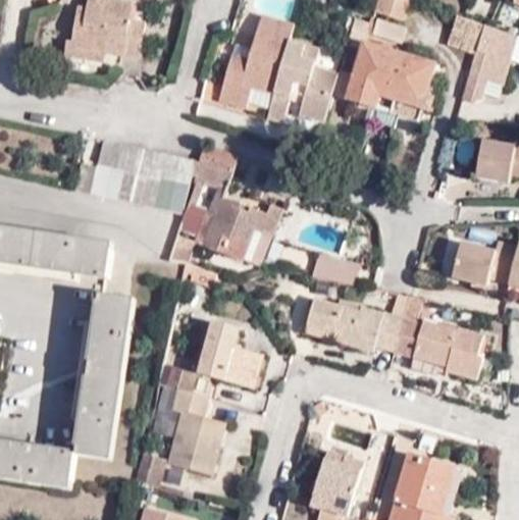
[(133,2),(120,0),(87,0),(86,6),(78,5),(71,40),(66,40),(63,55),(103,62),(105,53),(138,58),(144,20),(130,17),(133,2)]
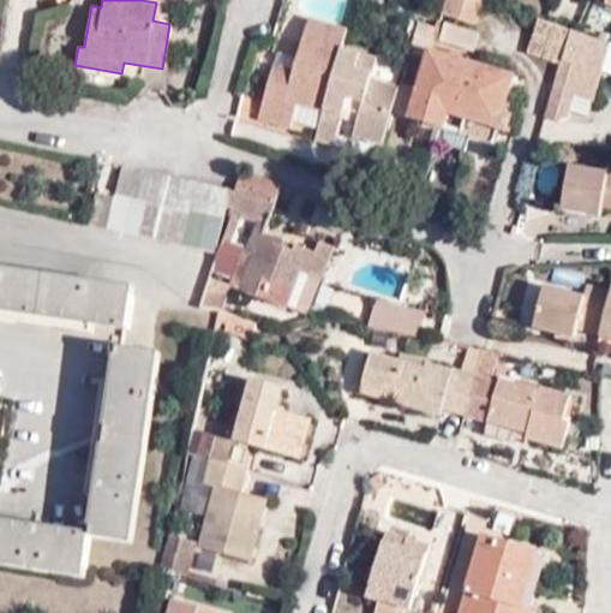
[(483,0),(442,0),(438,13),(474,24),(483,0)]
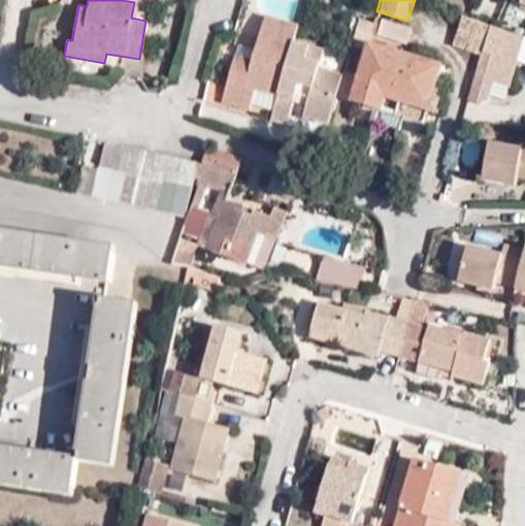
[(374,17),(374,18),(372,22),(358,18),(350,45),(363,48),(356,73),(342,69),(341,72),(318,65),(323,47),(293,38),(297,24),(264,14),(253,48),(250,58),(234,54),(220,101),(247,109),(250,102),(271,108),(268,119),(285,124),(294,94),(297,84),(309,87),(306,98),(301,117),(327,124),(335,95),(421,121),(424,110),(433,112),(438,97),(431,94),(440,64),(368,42),(371,32),(404,42),(408,27),(374,17)]
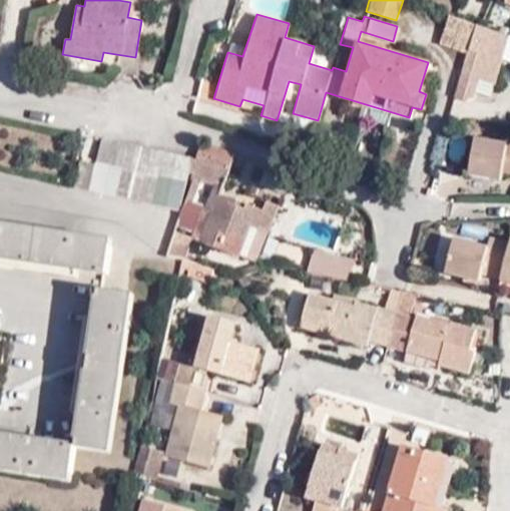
[(475,24),(447,15),(438,44),(466,53),(475,24)]
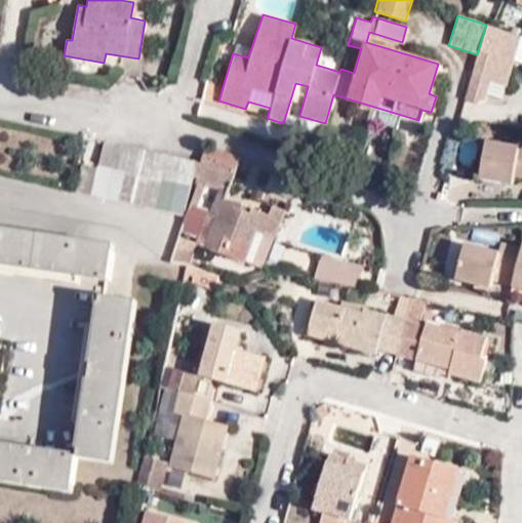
[(504,85),(518,34),(486,25),(477,54),(464,98),(474,102),(484,96),(488,81),(504,85)]
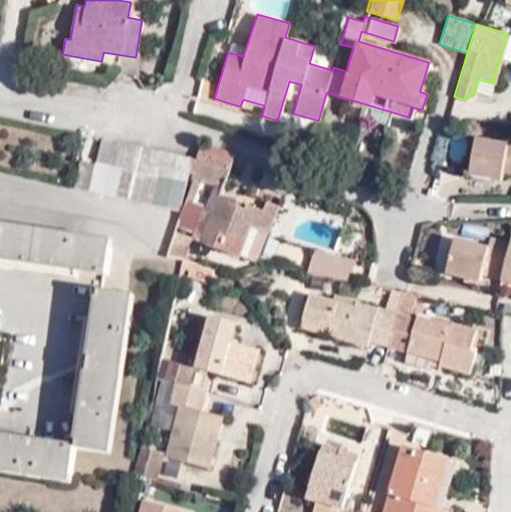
[(243,56),(246,47),(230,42),(228,52),(243,56)]
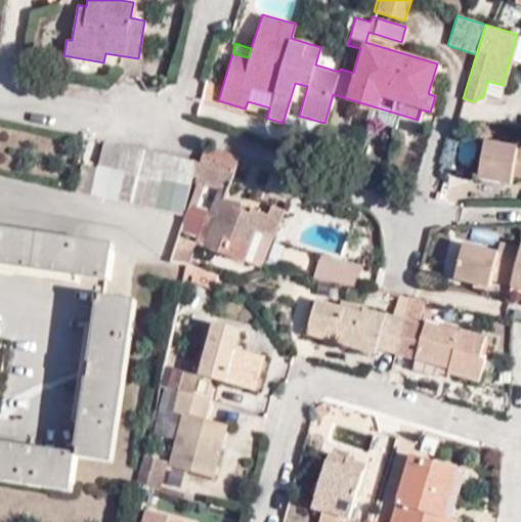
[(292,93),(304,97),(307,86),(295,83),(292,93)]
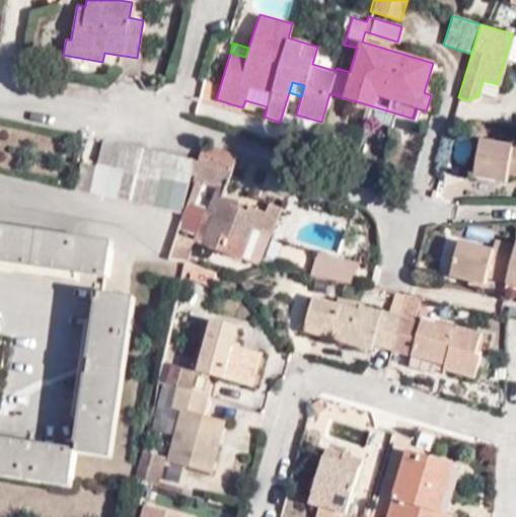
[(194,158),(142,147),(101,138),(95,165),(79,161),(72,188),(115,197),(152,205),(180,212),(194,158)]
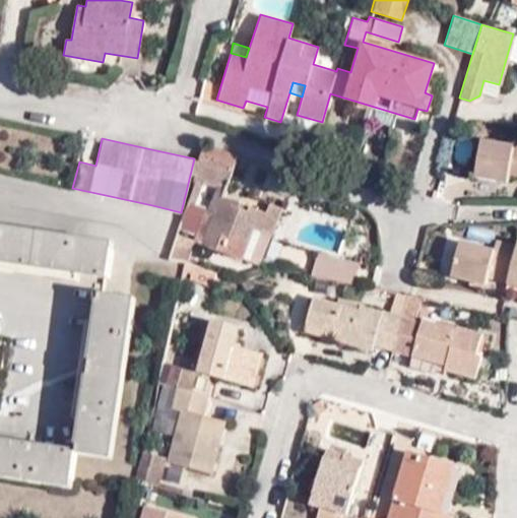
[(516,174),(516,145),(479,138),(473,176),(506,182),(508,173),(516,174)]
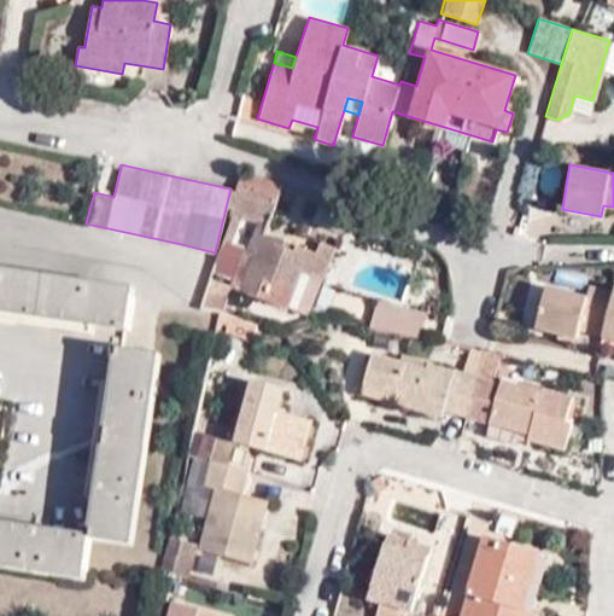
[(281,184),(241,170),(231,207),(268,221),(281,184)]
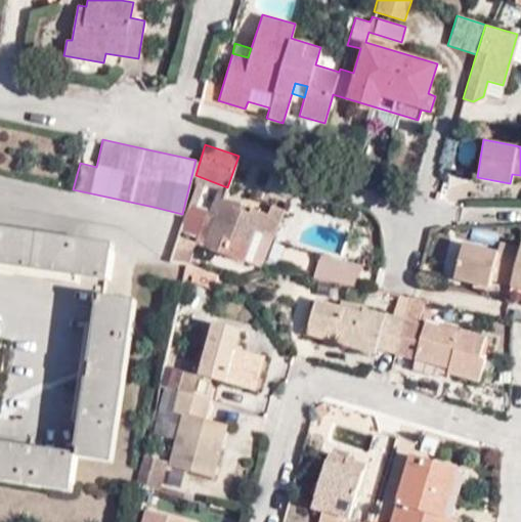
[(221,197),(202,245),(243,261),(254,229),(273,237),(285,209),(270,204),(267,214),(221,197)]
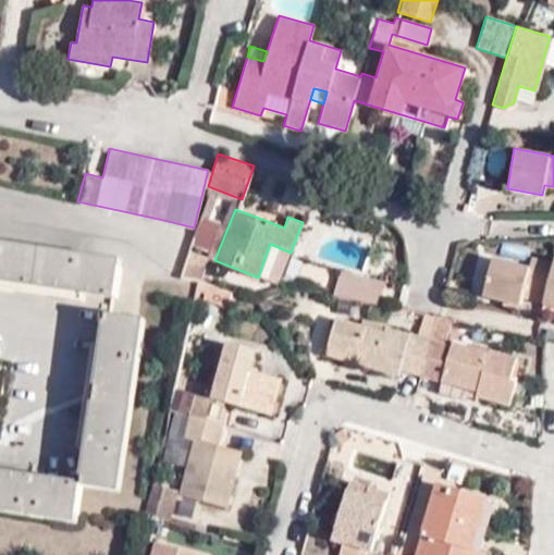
[(210,250),(214,231),(195,225),(189,245),(210,250)]
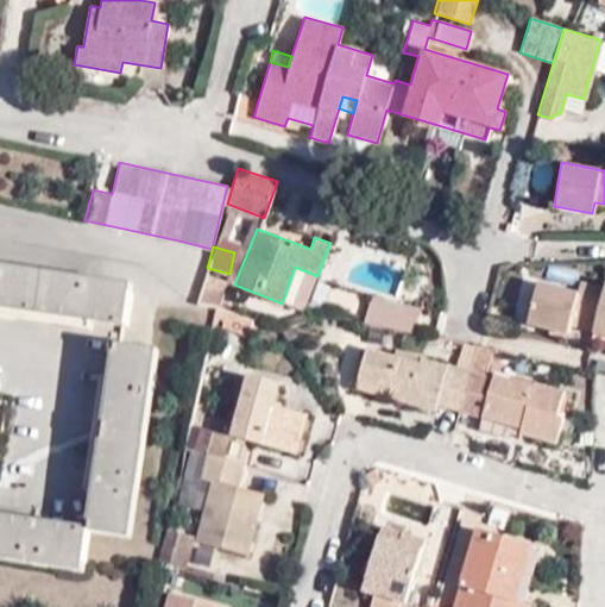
[(126,325),(131,291),(0,271),(0,305),(75,317),(126,325)]
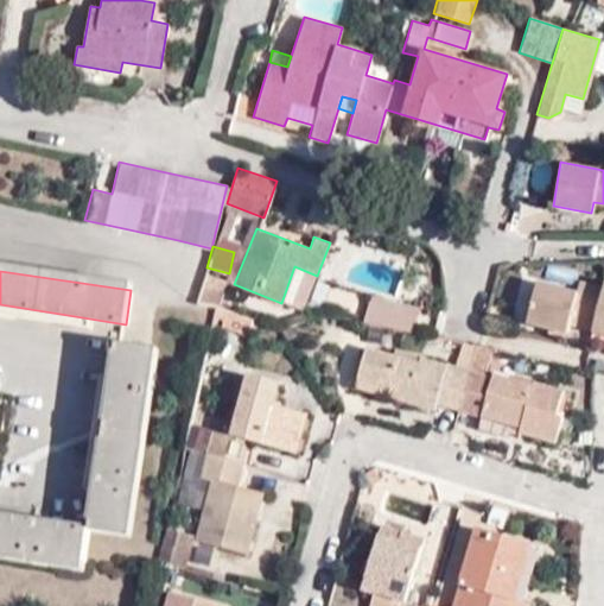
[(197,302),(218,305),(223,276),(201,273),(197,302)]
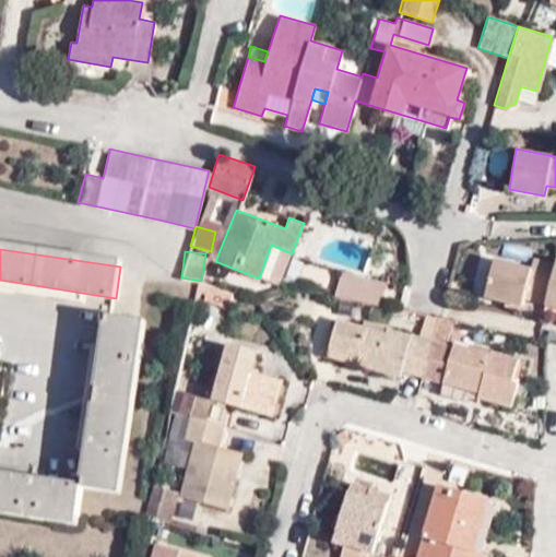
[(543,303),(541,316),(548,317),(552,305),(555,306),(555,257),(554,263),(543,303)]
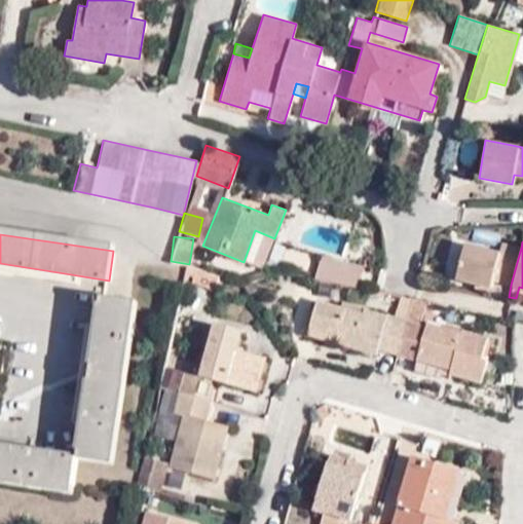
[(492,279),(511,285),(521,248),(500,242),(497,251),(463,242),(454,278),(490,288),(492,279)]
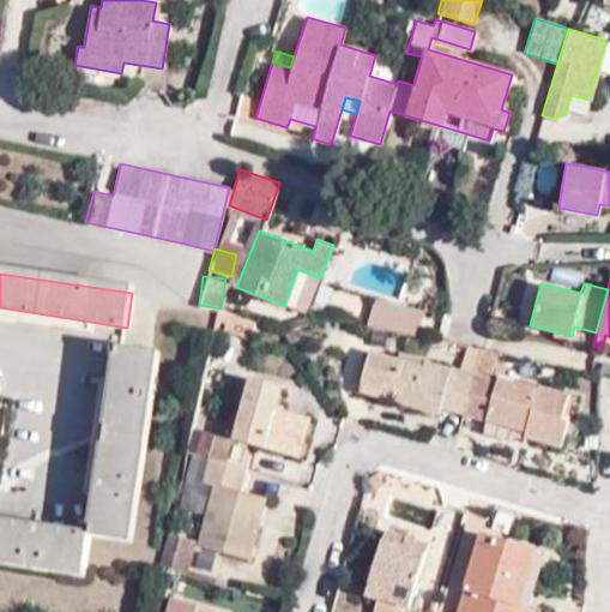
[(368,299),(364,328),(415,334),(420,306),(368,299)]
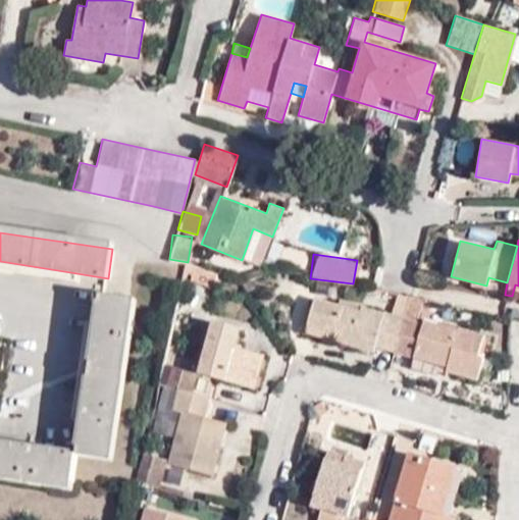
[(217,272),(186,264),(182,278),(213,287),(217,272)]
